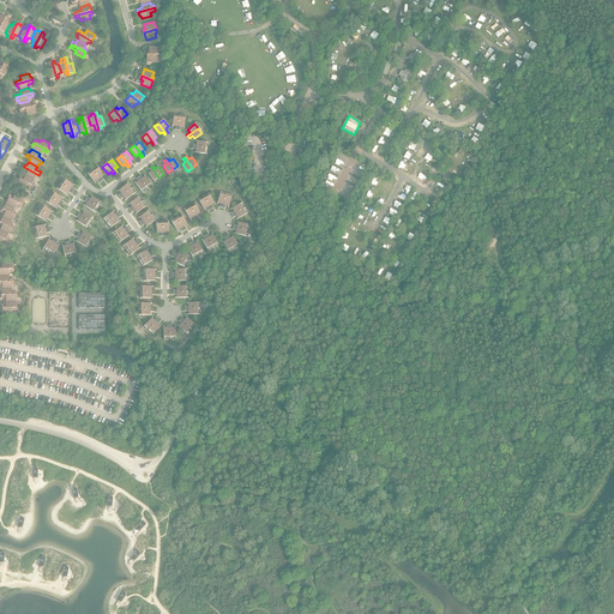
[(26,172),(25,175),(34,180),(36,176),(37,178),(38,175),(24,167),(23,169),(26,172)]
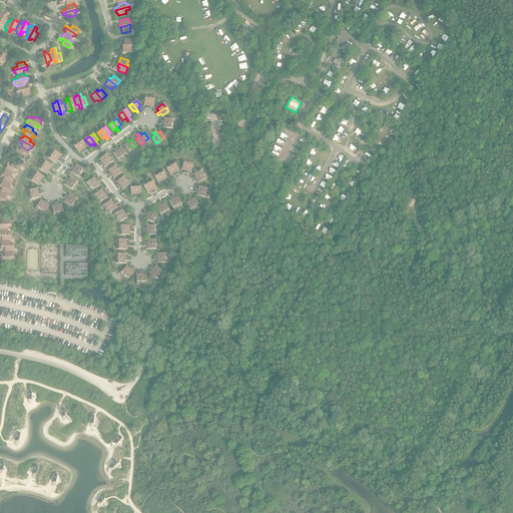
[(132,148),(126,139),(124,140),(126,143),(124,145),(128,151),(132,148)]
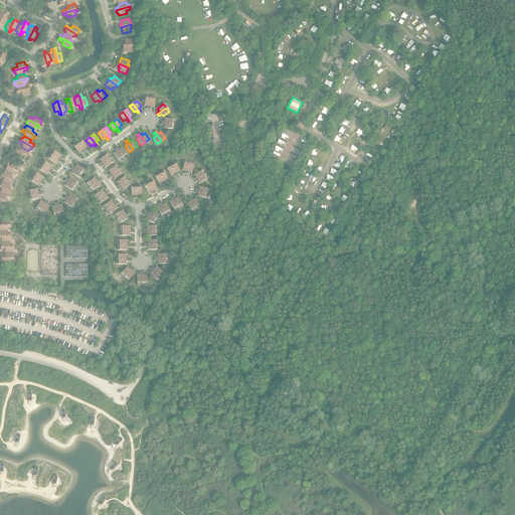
[(82,141),(78,144),(84,152),(87,151),(84,149),(87,147),(82,141)]
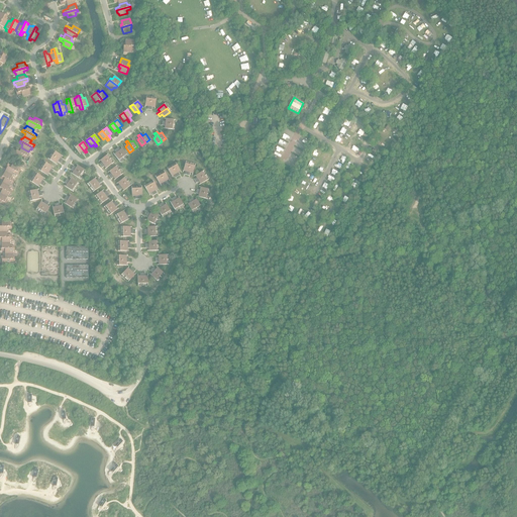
[(85,152),(79,144),(75,147),(79,153),(82,151),(84,154),(85,152)]
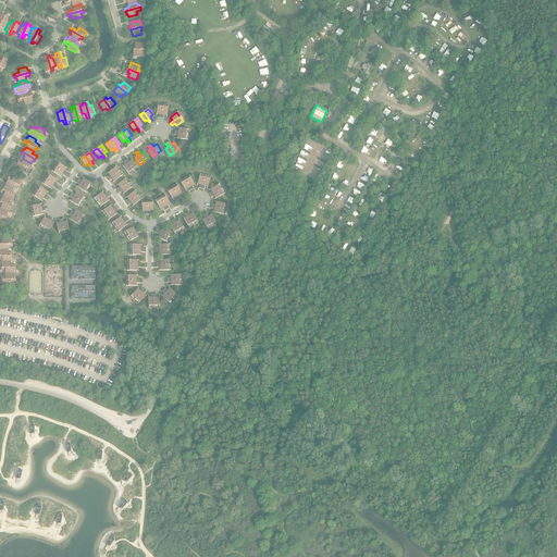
[(17,159),(16,161),(29,169),(31,166),(29,165),(31,163),(23,159),(22,161),(17,159)]
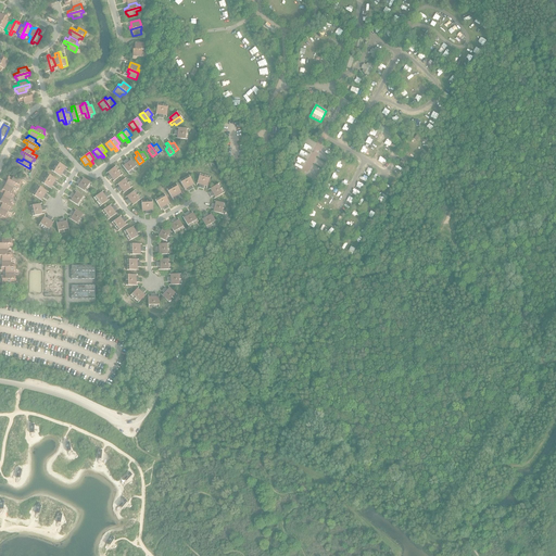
[(127,159),(125,160),(131,169),(136,166),(131,160),(129,162),(127,159)]
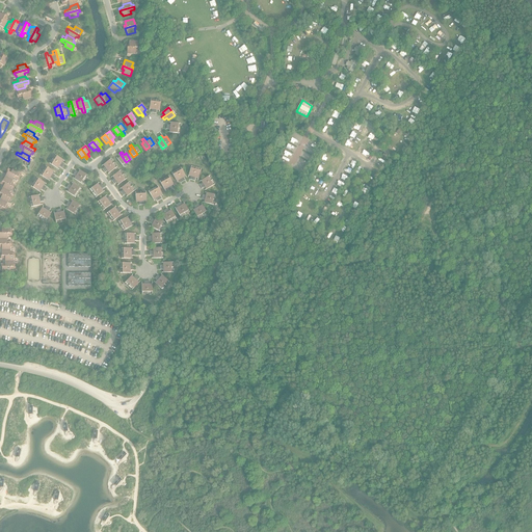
[(126,162),(120,153),(117,154),(120,157),(117,159),(122,165),(126,162)]
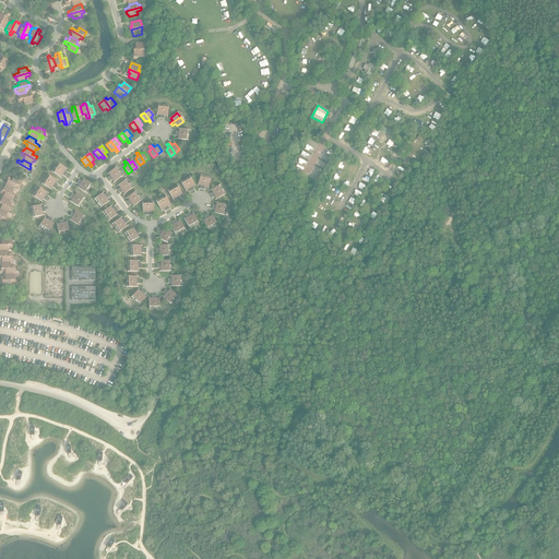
[(30,169),(16,162),(15,165),(16,165),(14,168),(22,173),(24,169),(28,171),(30,169)]
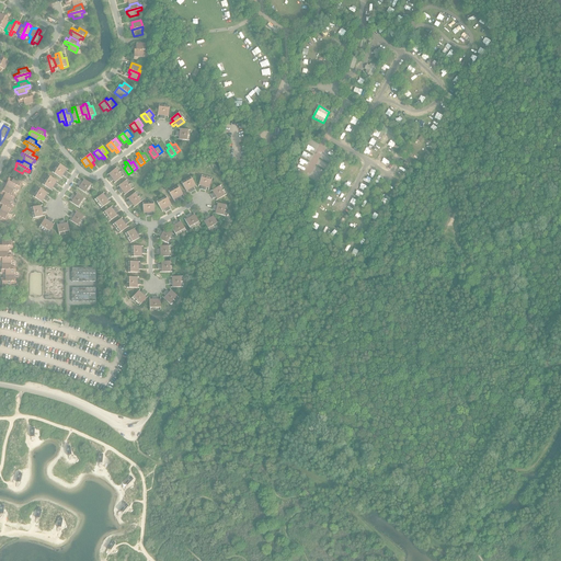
[(59,164),(57,169),(67,175),(68,173),(65,171),(67,169),(59,164)]
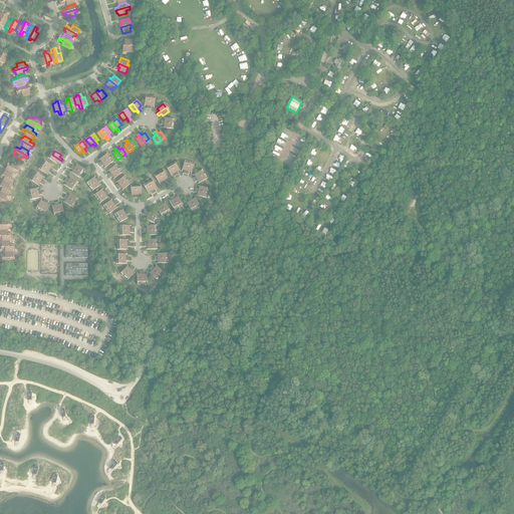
[(61,161),(52,155),(49,159),(55,163),(57,161),(60,162),(61,161)]
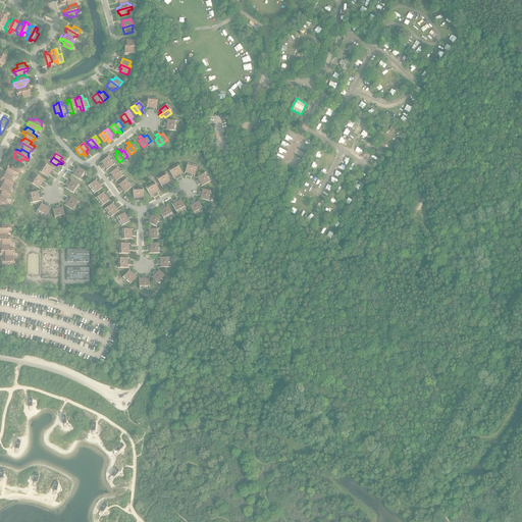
[(100,166),(101,167),(110,161),(107,157),(101,161),(103,164),(100,166)]
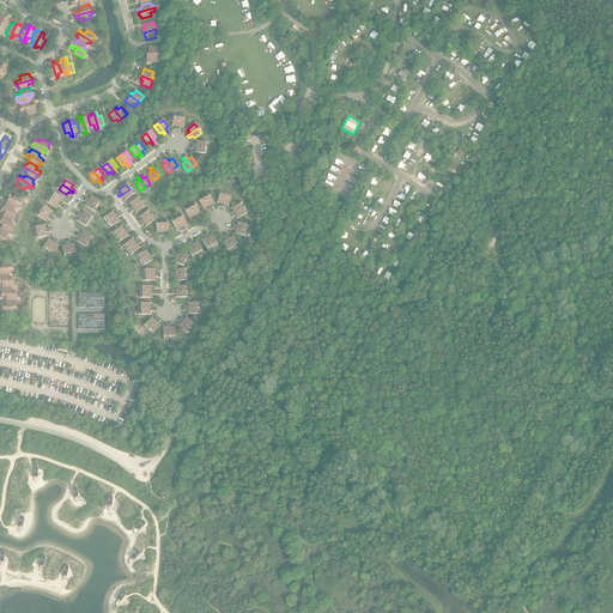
[(129,189),(119,196),(121,199),(123,196),(126,199),(133,194),(129,189)]
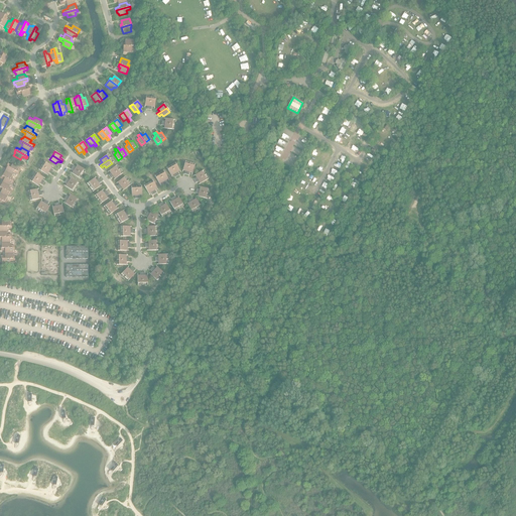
[(7,163),(6,165),(18,172),(20,170),(18,169),(20,166),(12,162),(11,165),(7,163)]
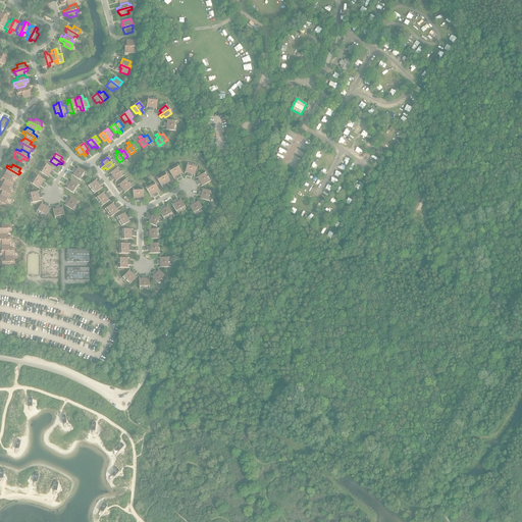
[(46,164),(44,168),(53,174),(54,172),(51,170),(52,168),(46,164)]
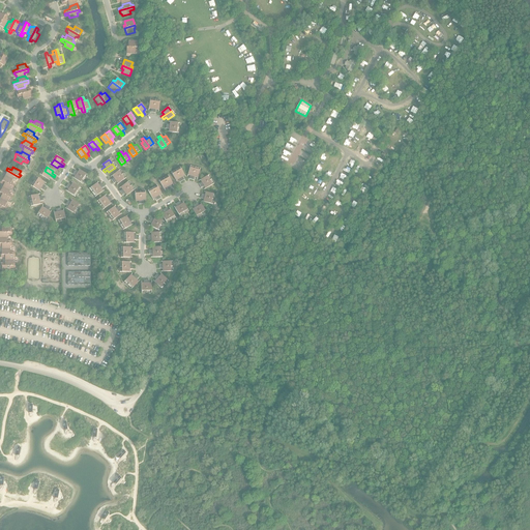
[(181,169),(176,171),(182,180),(184,179),(182,177),(184,175),(181,169)]
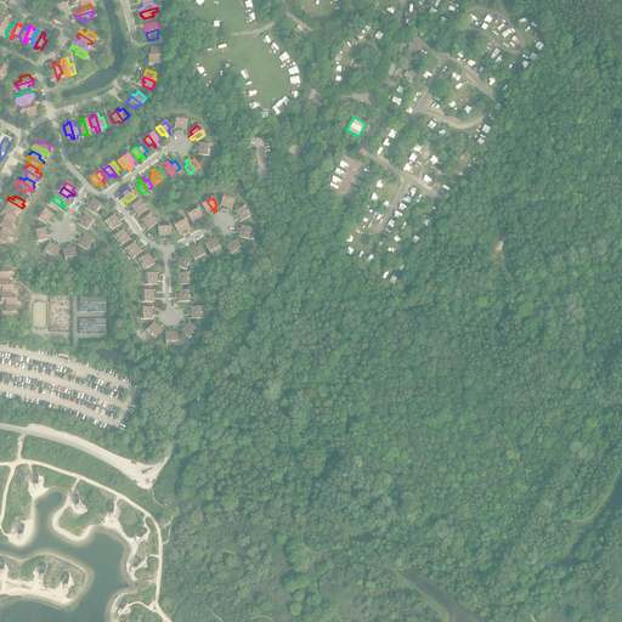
[(7,203),(6,207),(15,211),(16,208),(21,210),(22,208),(7,199),(6,203),(7,203)]
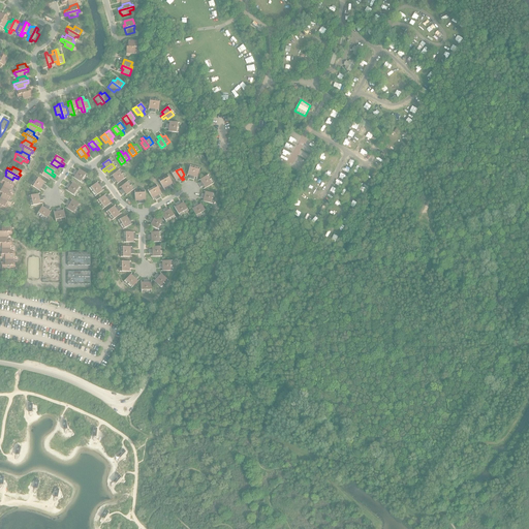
[(74,169),(73,172),(83,178),(86,174),(80,169),(78,172),(74,169)]
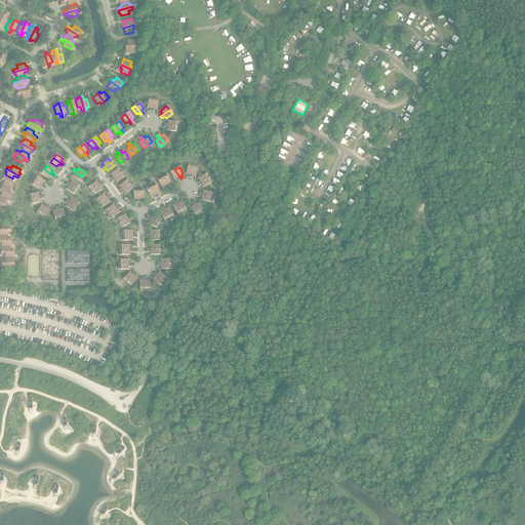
[(53,175),(44,169),(41,173),(47,177),(49,175),(51,176),(53,175)]
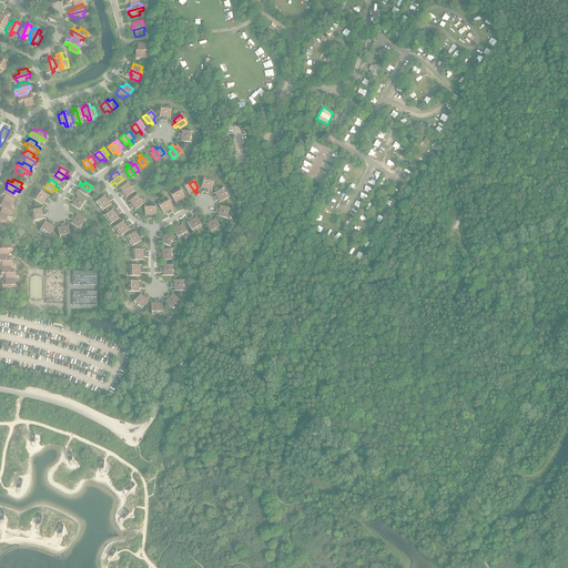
[(119,193),(120,194),(130,188),(127,183),(120,188),(122,191),(119,193)]
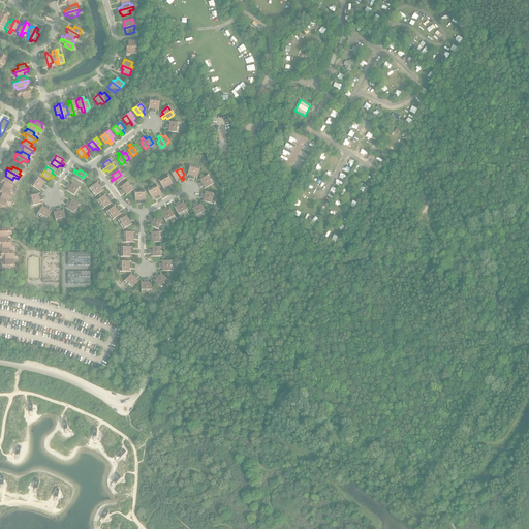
[(182,180),(176,170),(172,174),(176,180),(178,179),(180,181),(182,180)]
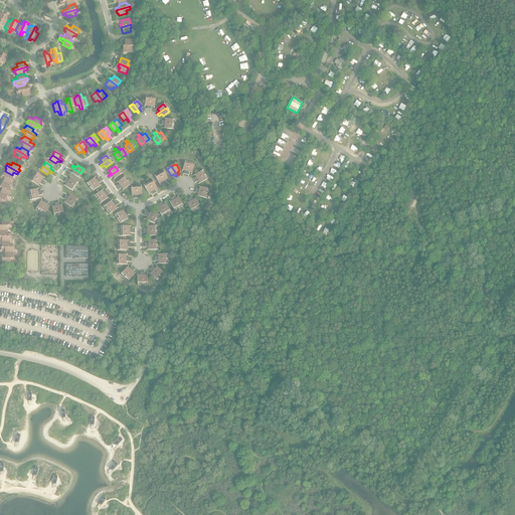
[(80,173),(71,167),(70,168),(73,170),(71,173),(77,177),(80,173)]
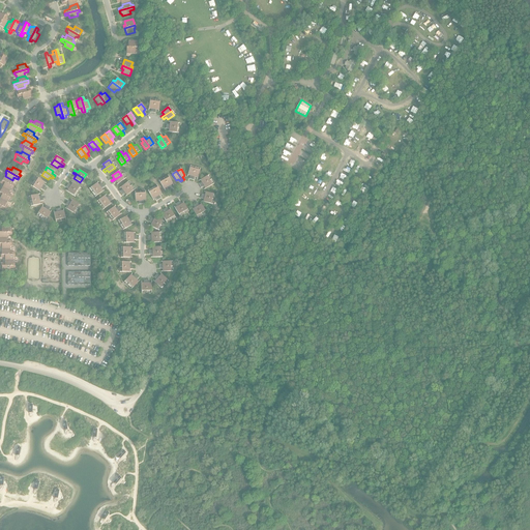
[(121,175),(112,181),(114,183),(116,181),(118,183),(124,179),(121,175)]
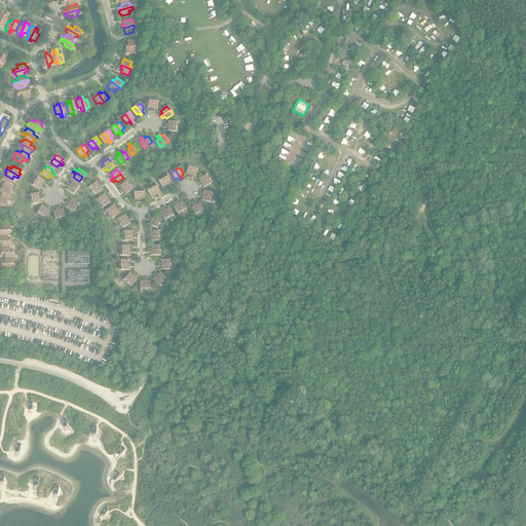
[(2,176),(1,179),(13,186),(15,183),(10,181),(12,179),(5,175),(3,177),(2,176)]
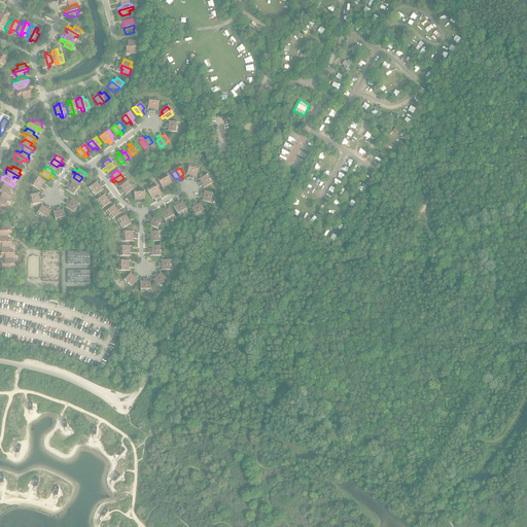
[(198,182),(199,184),(208,179),(206,175),(199,178),(201,181),(198,182)]
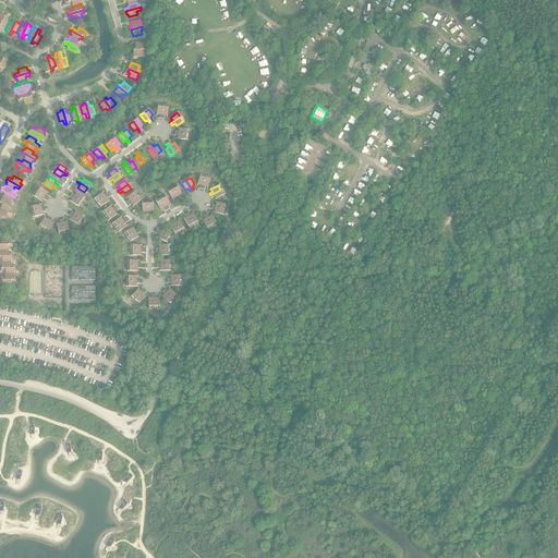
[(40,187),(37,192),(47,198),(48,196),(45,194),(47,192),(40,187)]
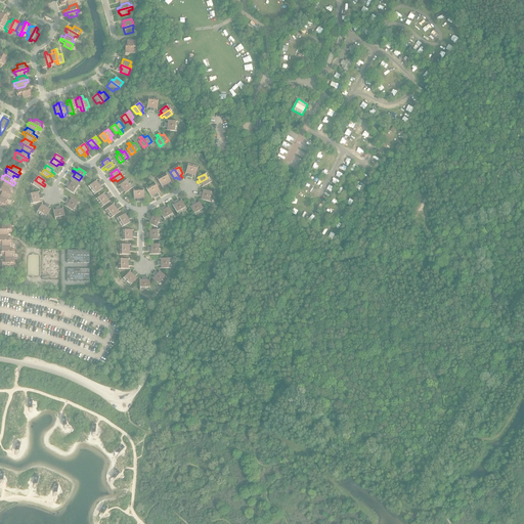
[(168,187),(163,177),(158,180),(162,186),(165,185),(166,188),(168,187)]
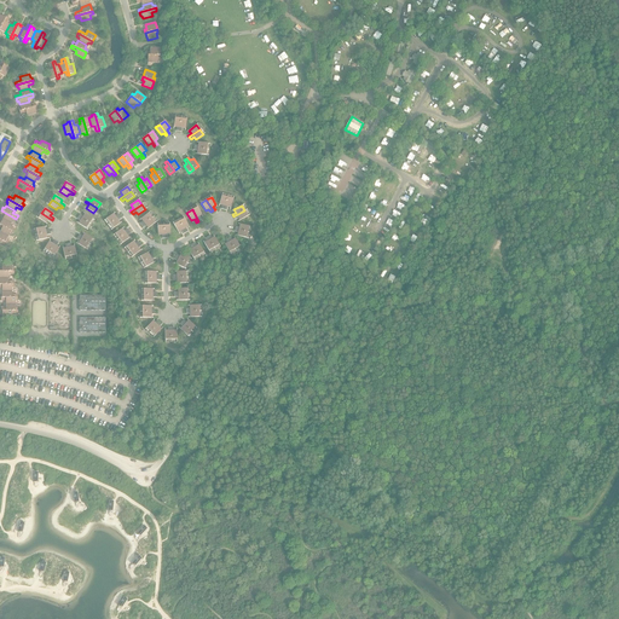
[(0,213),(4,215),(3,219),(11,223),(13,220),(15,221),(16,219),(1,210),(0,212),(0,213)]
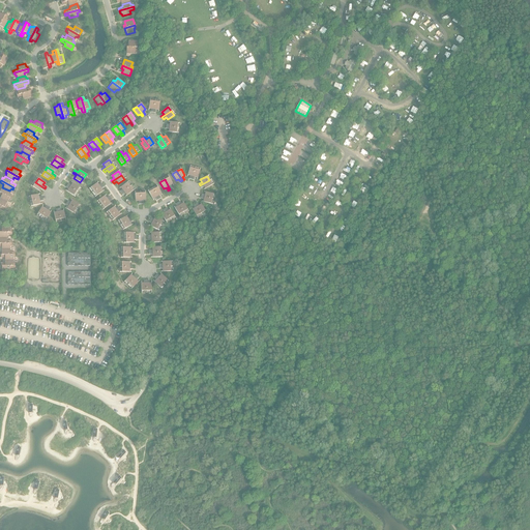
[(45,188),(35,182),(32,186),(39,190),(40,188),(43,189),(45,188)]
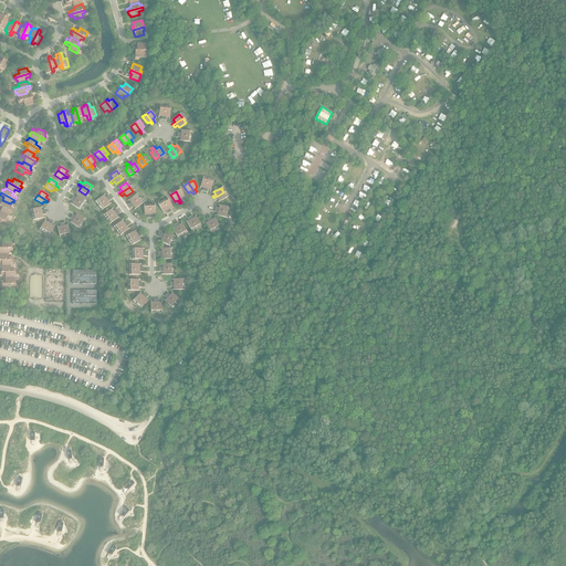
[(73,196),(72,198),(82,205),(84,200),(77,195),(76,198),(73,196)]
